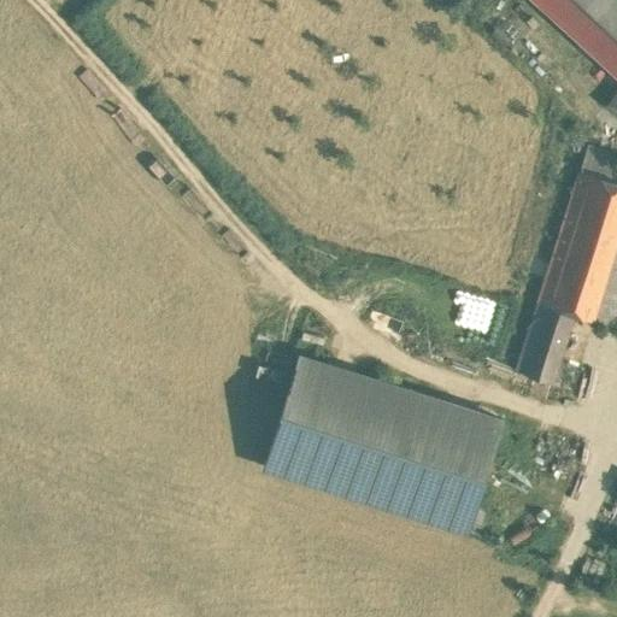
[(616,174),(616,152),(588,144),(581,168),(616,178),(616,174)]
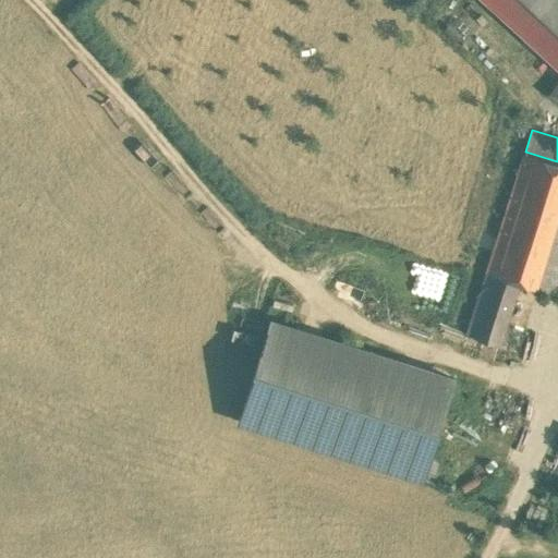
[(525,152),(487,270),(520,280),(547,289),(557,256),(557,255),(557,161),(525,152)]
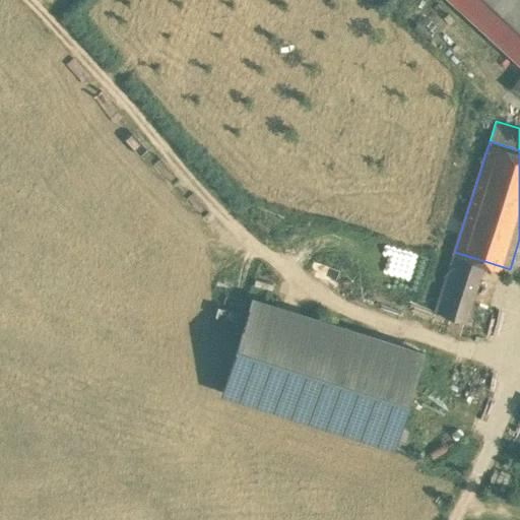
[(519,238),(519,239),(510,269),(519,272),(519,238)]
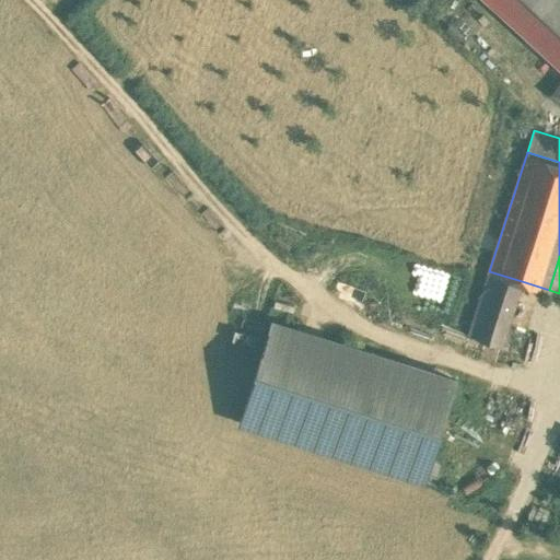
[(522,281),(489,271),(469,334),(502,345),(522,281)]
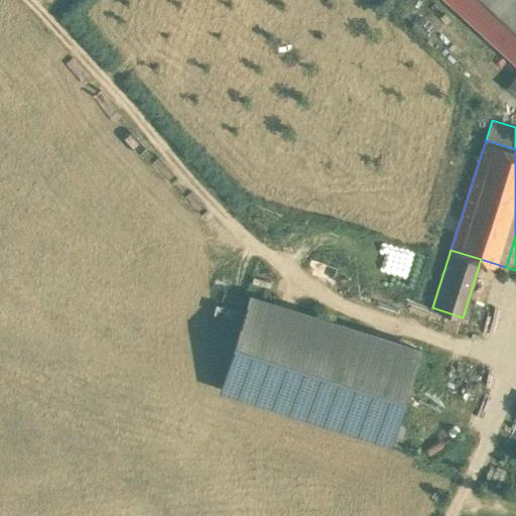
[(420,349),(250,295),(221,388),(401,445),(408,423),(398,420),(420,349)]
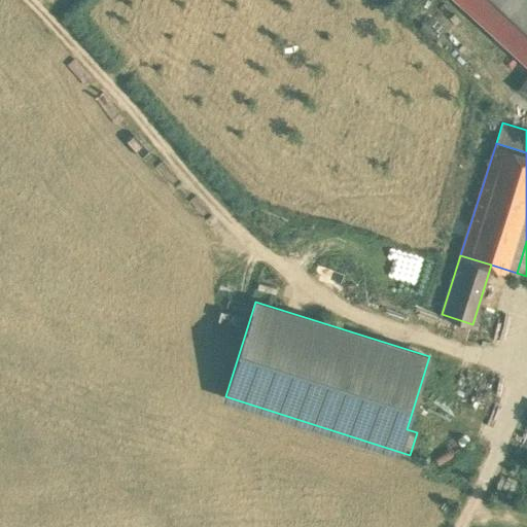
[(526,367),(515,390),(526,397),(526,367)]
